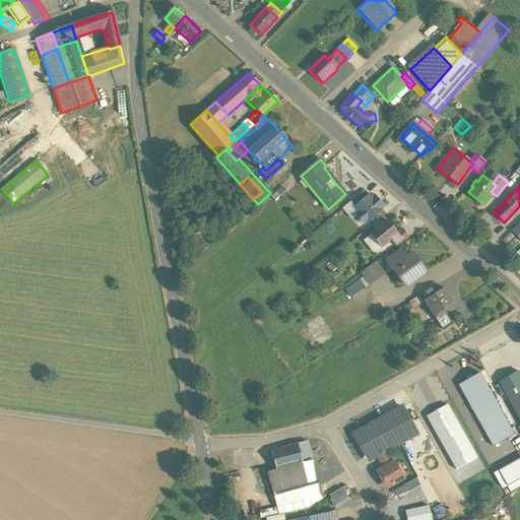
[(271,194),(276,200),(286,193),(281,187),(271,194)]
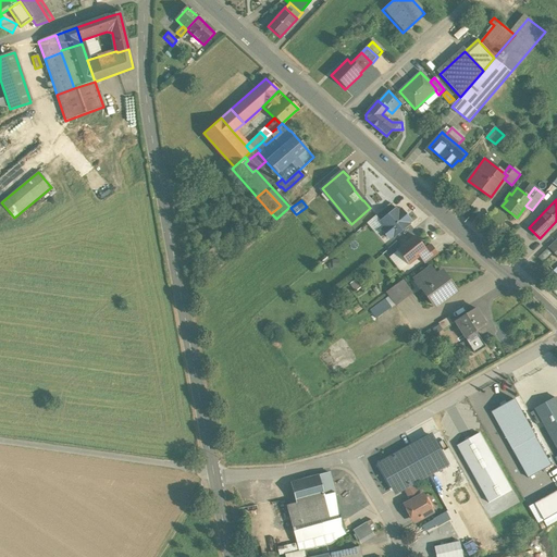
[(391,203),(375,215),(380,221),(395,209),(391,203)]
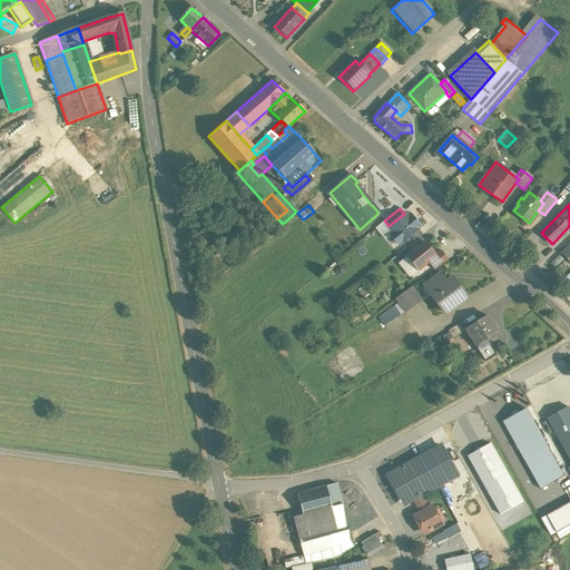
[(404,214),(389,226),(395,233),(391,236),(397,244),(401,241),(402,243),(418,231),(415,228),(419,226),(410,215),(406,217),(404,214)]
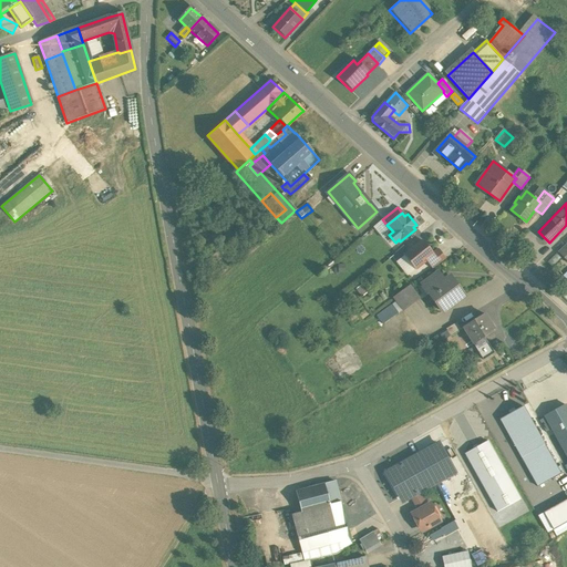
[(423,241),(404,255),(415,269),(426,261),(425,260),(433,255),(432,254),(423,241)]
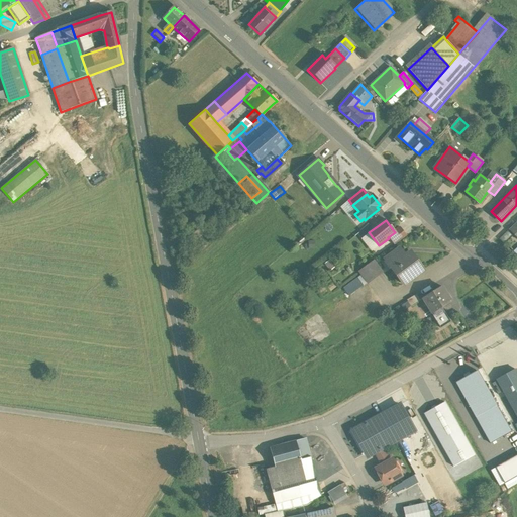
[(395,232),(388,237),(389,238),(394,245),(406,236),(400,227),(394,231),(395,232)]
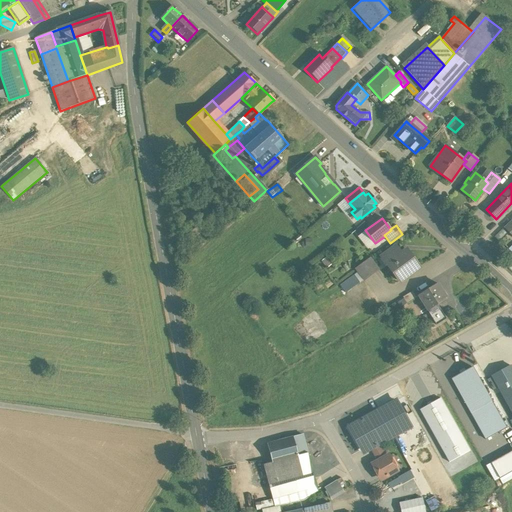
[(404,252),(399,256),(393,248),(383,256),(400,280),(417,268),(404,252)]
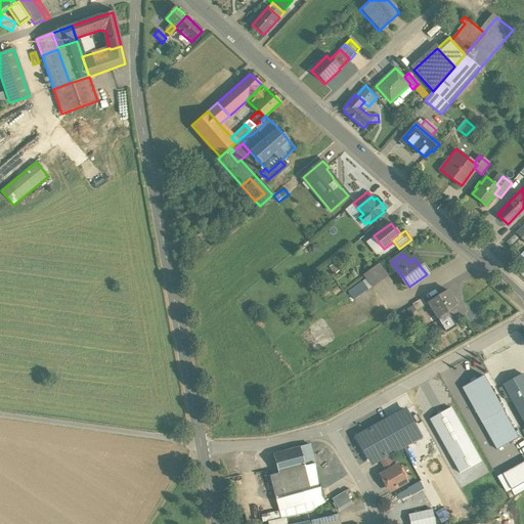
[(378,264),(363,274),(366,279),(372,287),(386,276),(378,264)]
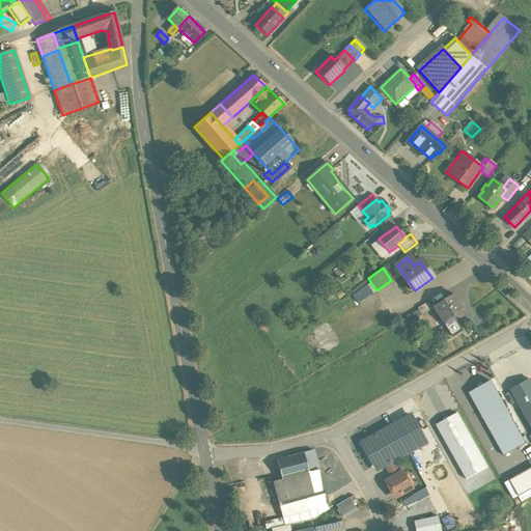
[(340,269),(333,274),(338,280),(345,275),(340,269)]
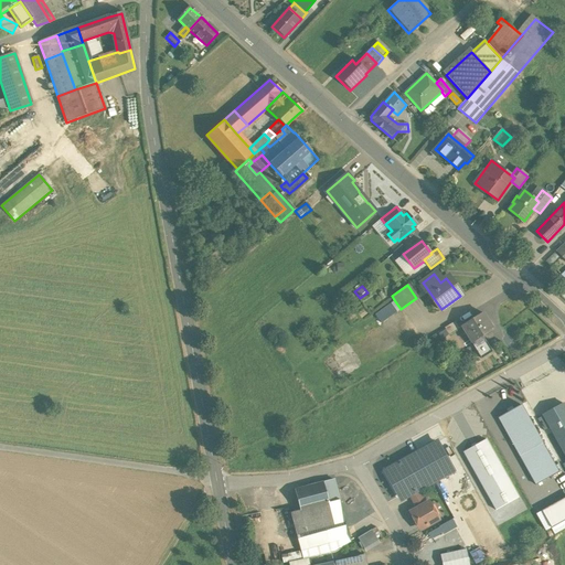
[(395,301),(375,316),(381,323),(401,309),(395,301)]
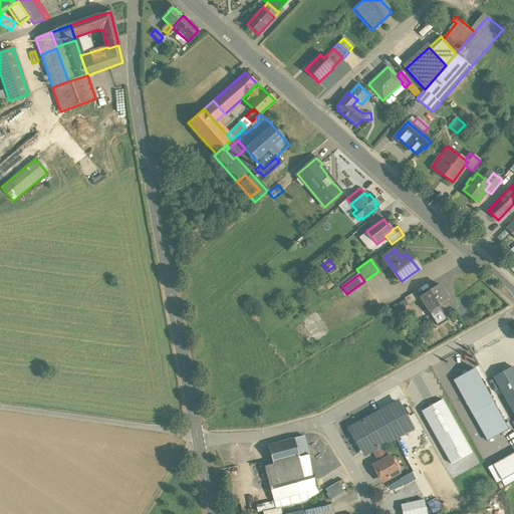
[(439,285),(420,297),(429,312),(439,306),(449,300),(439,285)]
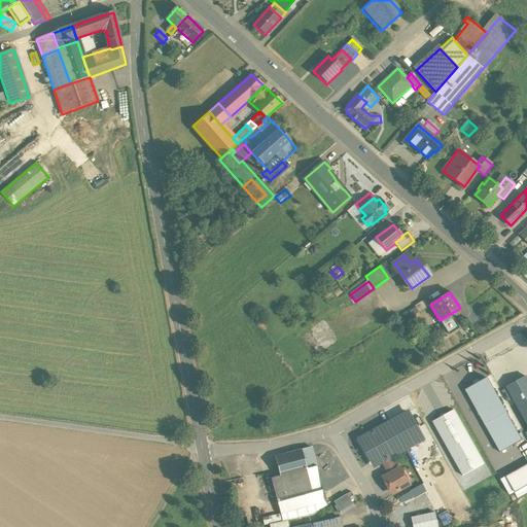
[(424,300),(415,306),(415,307),(419,312),(428,307),(424,300)]
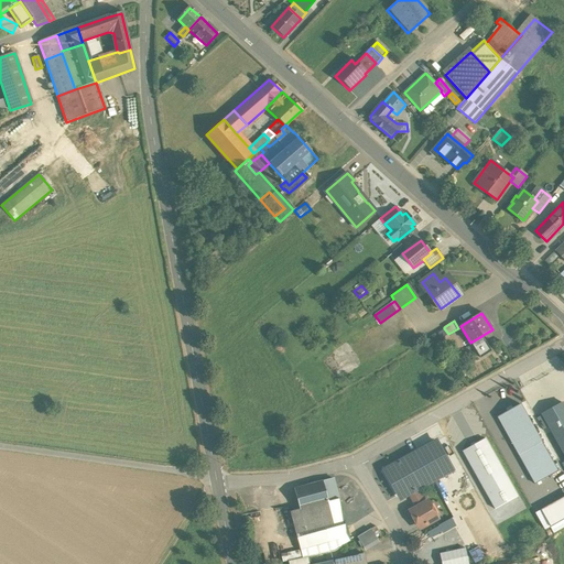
[(444,328),(438,333),(442,338),(448,334),(444,328)]
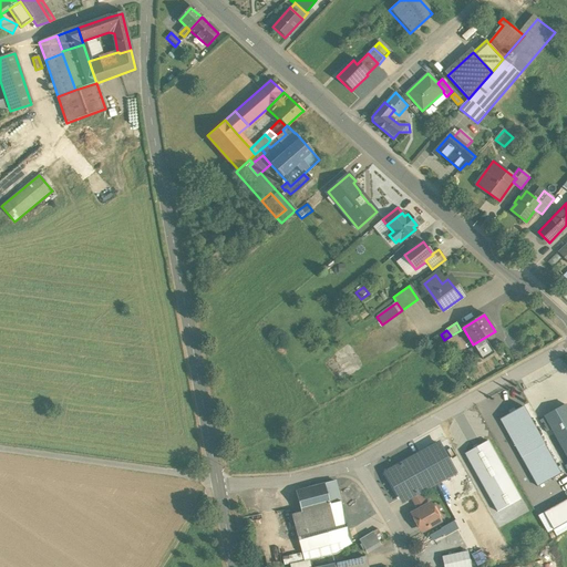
[(484,338),(473,344),(483,360),(494,353),(484,338)]
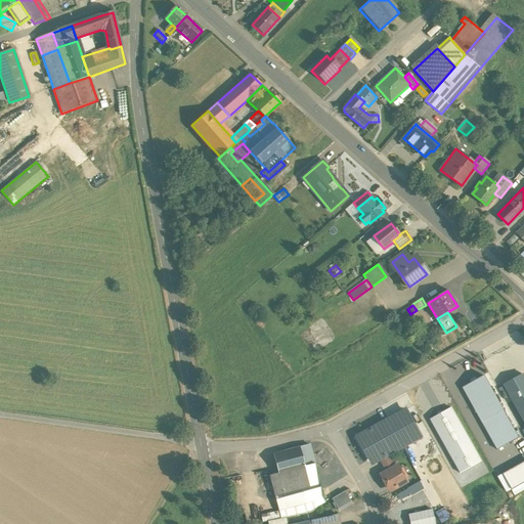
[(523,375),(523,374),(504,385),(523,423),(523,375)]
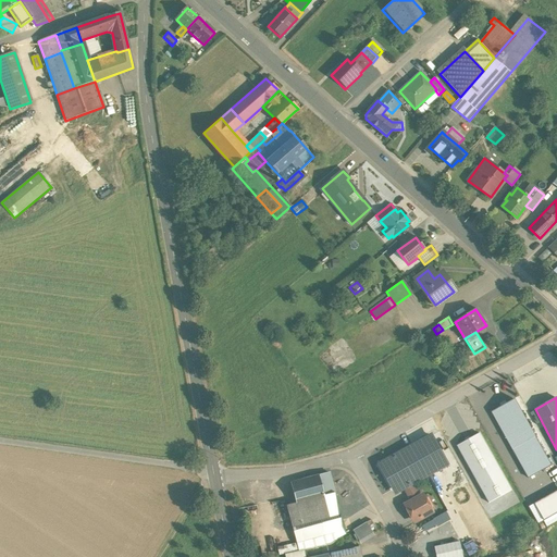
[(552,466),(514,399),(491,411),(528,479),(552,466)]
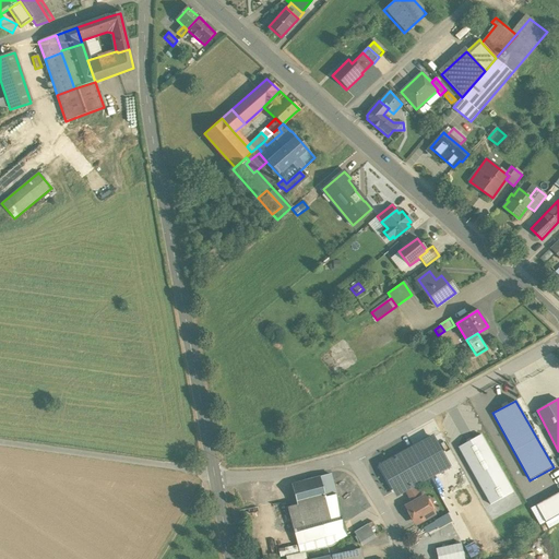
[(513,492),(480,435),(473,439),(472,442),(470,444),(465,443),(458,448),(490,504),(513,492)]
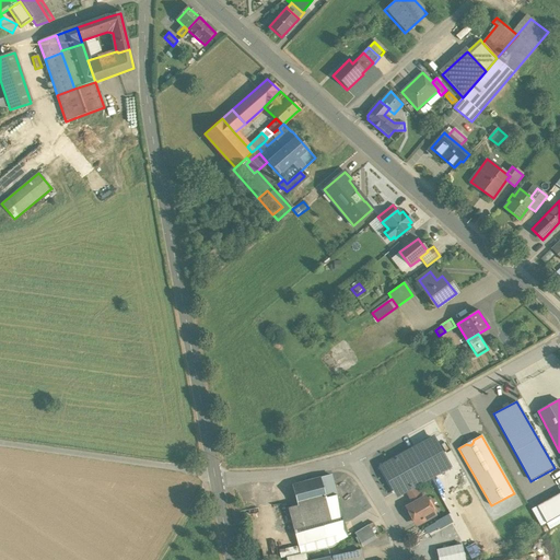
[(433,438),(395,459),(386,464),(384,470),(396,491),(401,492),(405,490),(417,483),(450,465),(433,438)]
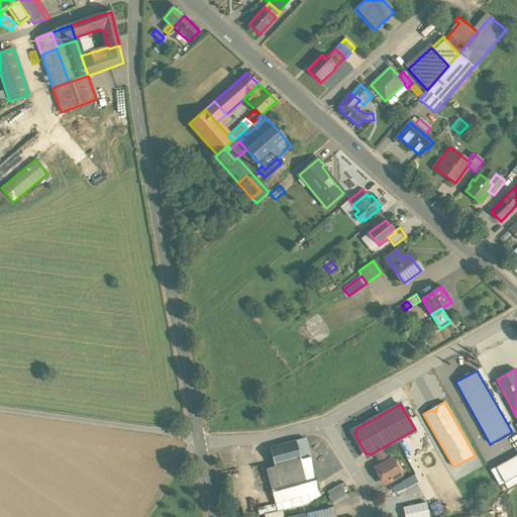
[(506,422),(510,430),(515,427),(511,420),(506,422)]
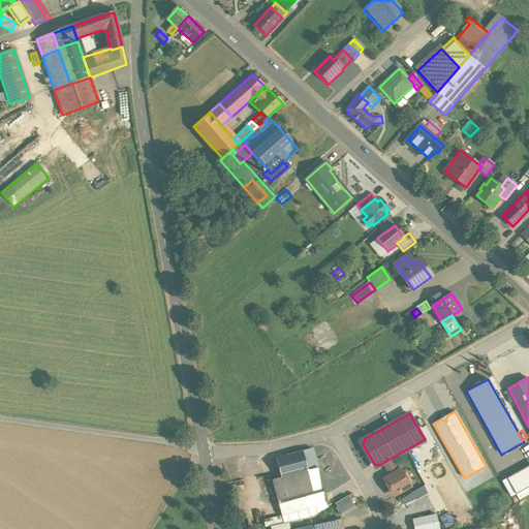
[(313,449),(303,452),(308,471),(318,468),(313,449)]
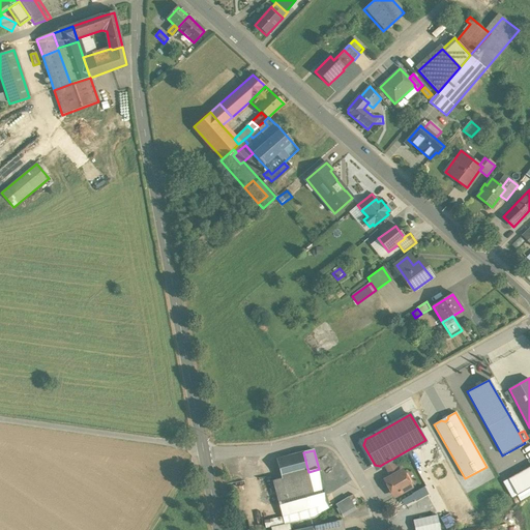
[(303,452),(276,461),(282,478),(282,479),(308,472),(303,452)]
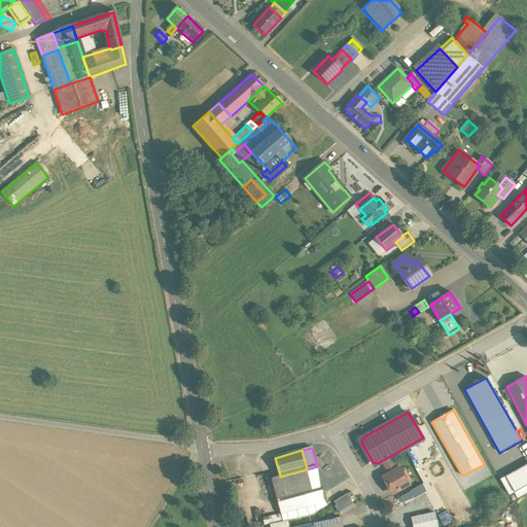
[(392,455),(381,461),(388,475),(398,468),(399,468),(392,455)]
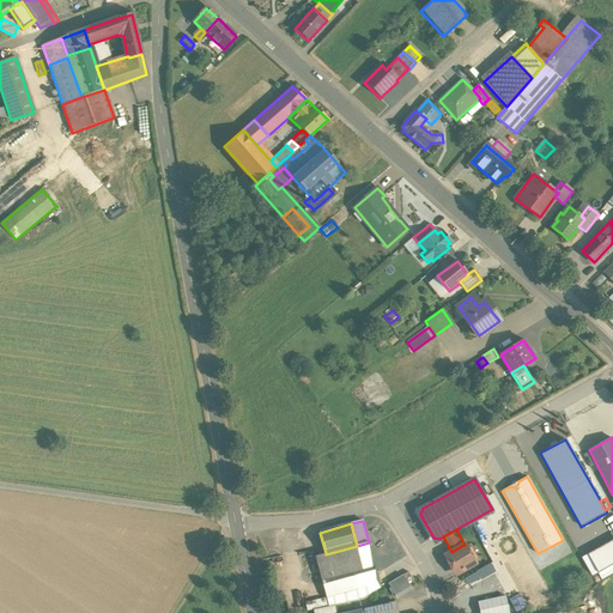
[(612,540),(588,554),(598,572),(612,564),(612,540)]
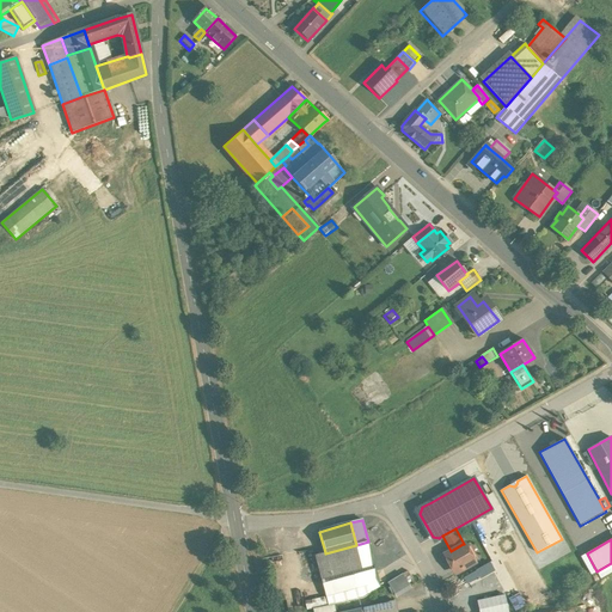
[(451,551),(446,554),(444,555),(454,573),(472,562),(463,544),(451,551)]
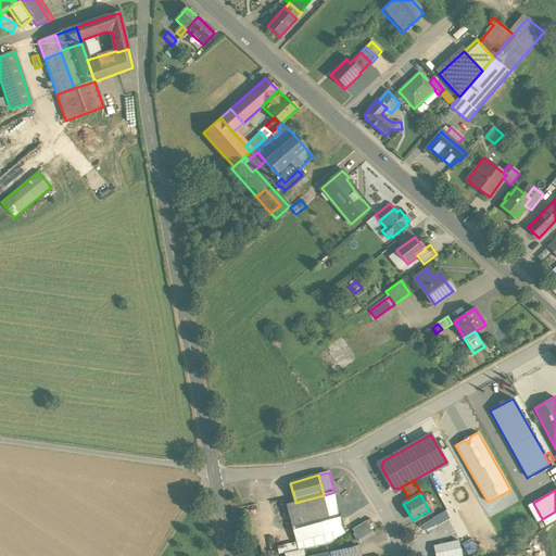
[(324,495),(295,503),(295,502),(286,505),(291,527),(319,519),(329,516),(324,495)]
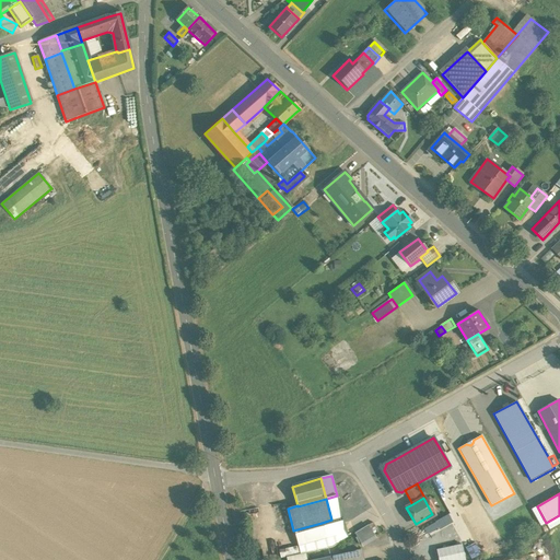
[(322,523),(293,531),(298,546),(326,538),(322,523)]
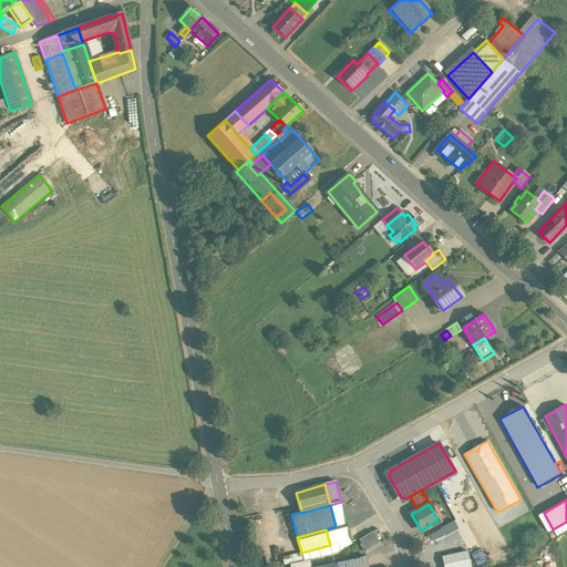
[(378,529),(372,532),(377,538),(381,536),(378,529)]
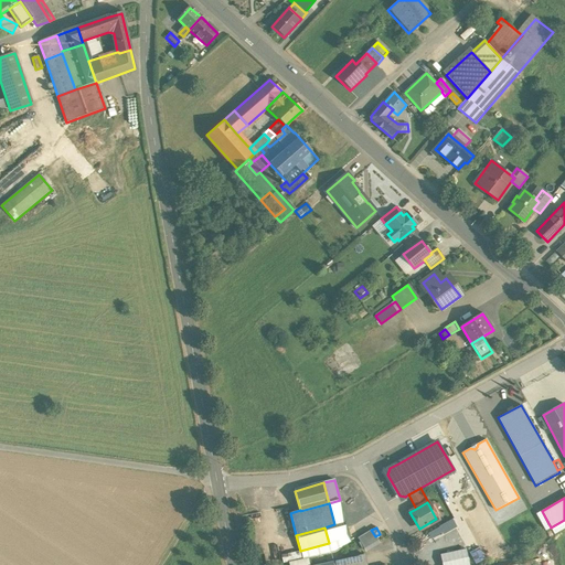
[(371,530),(358,539),(364,550),(377,541),(375,536),(371,530)]
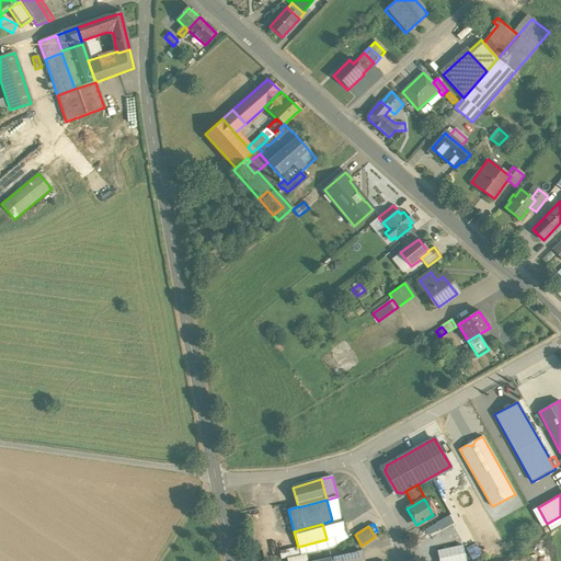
[(364,560),(363,551),(330,559),(330,560),(364,560)]
